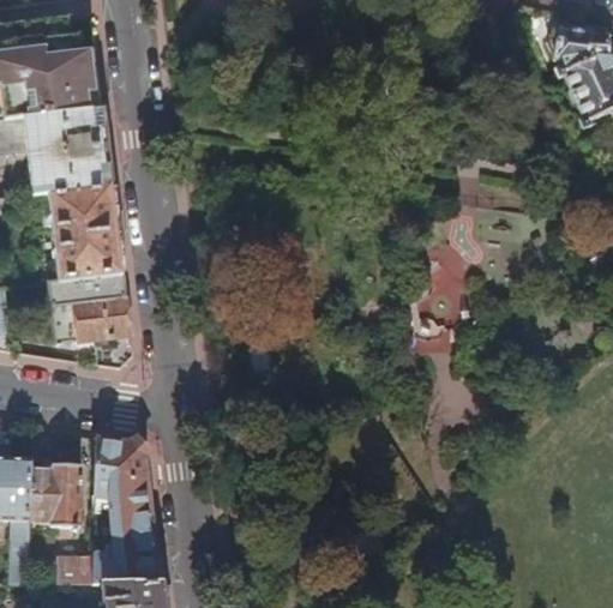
[(0,118),(88,107),(85,91),(79,49),(78,31),(68,31),(66,13),(0,20),(0,118)]
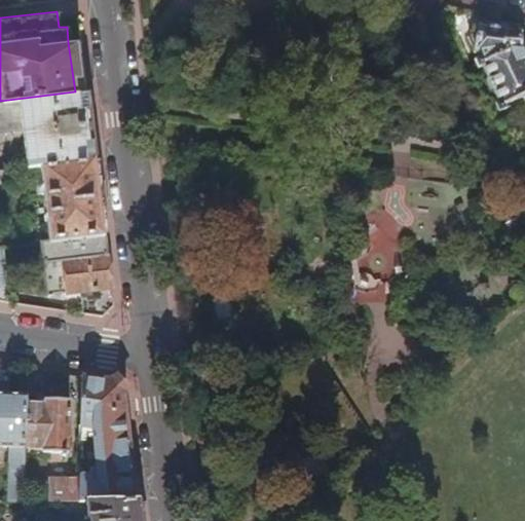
[(478,48),(480,59),(502,49),(510,64),(524,57),(520,45),(518,29),(478,24),(474,27),(469,35),(474,47),(478,48)]
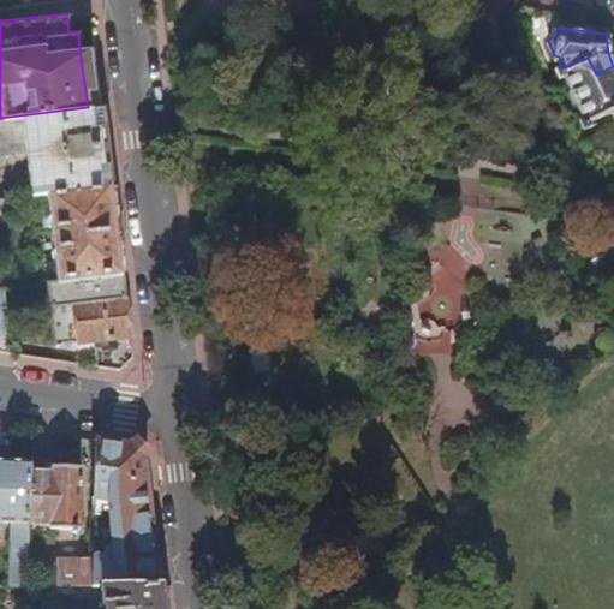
[(79,49),(85,91),(94,91),(91,73),(90,63),(93,61),(91,48),(79,49)]
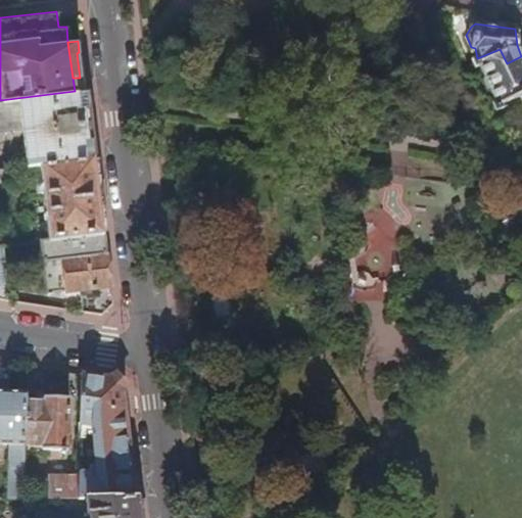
[(500,49),(477,58),(495,99),(491,102),(495,108),(502,105),(501,100),(513,93),(518,99),(521,97),(521,56),(507,63),(500,49)]
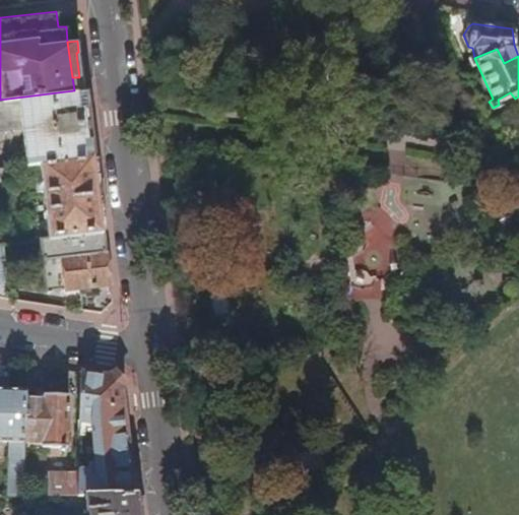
[(88,117),(85,89),(74,90),(0,100),(0,127),(22,125),(26,163),(38,162),(93,154),(88,117)]
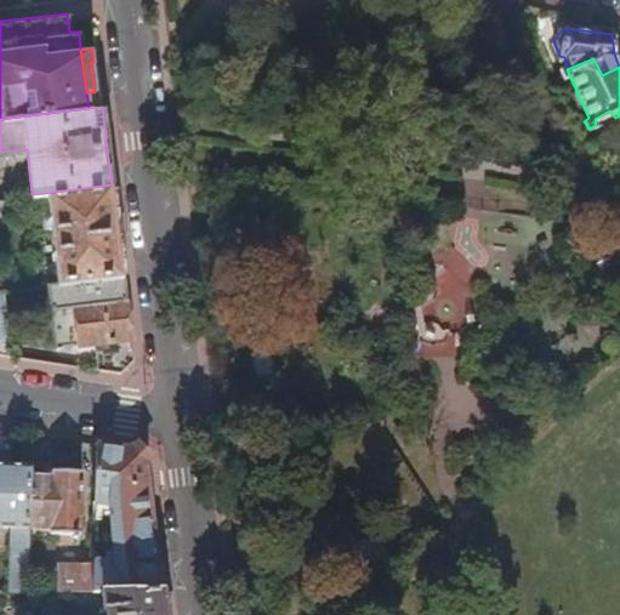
[(119,251),(112,184),(45,193),(52,240),(45,241),(46,246),(52,246),(55,258),(47,260),(49,269),(56,268),(57,280),(123,273),(119,251)]
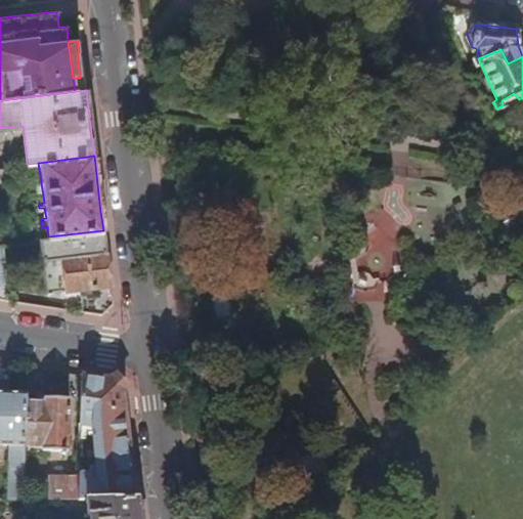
[(0,179),(10,178),(8,167),(0,167),(0,179)]
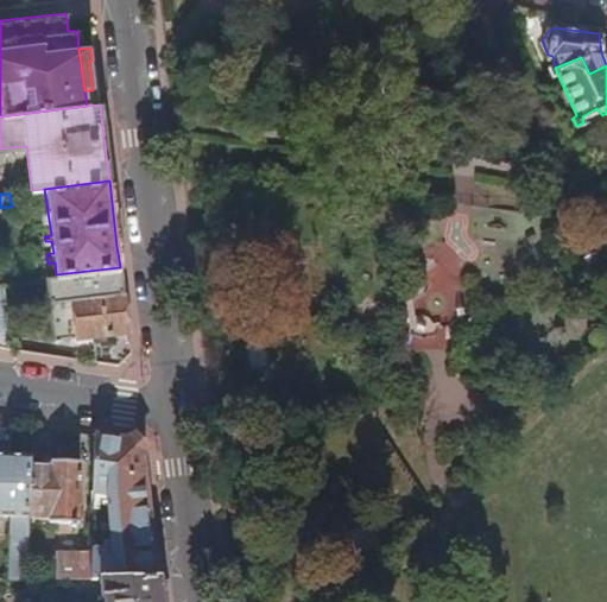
[(235,207),(231,198),(222,200),(220,209),(226,216),(234,215),(235,207)]
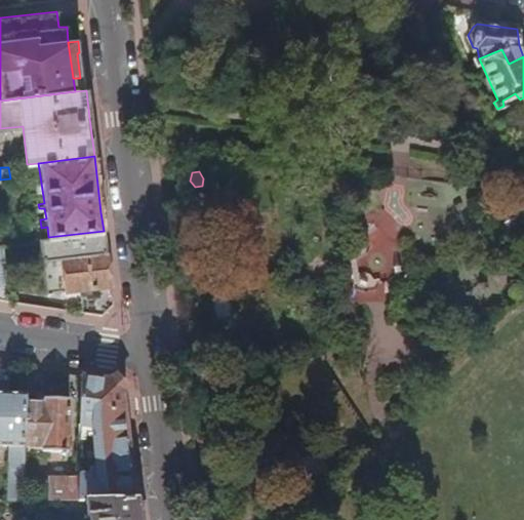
[(112,302),(104,231),(48,237),(40,238),(47,291),(79,287),(81,309),(101,312),(112,302)]
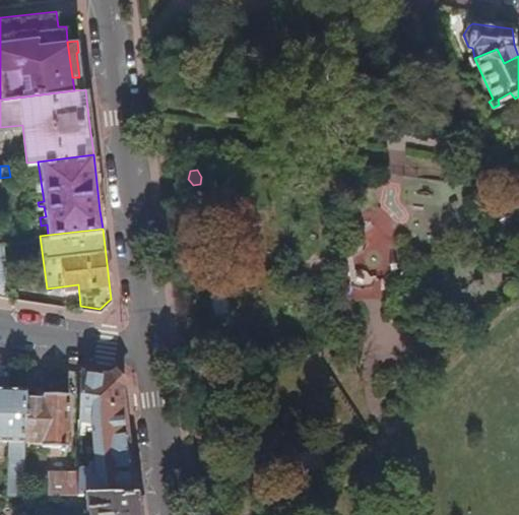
[(0,294),(9,296),(2,240),(0,240),(0,294)]
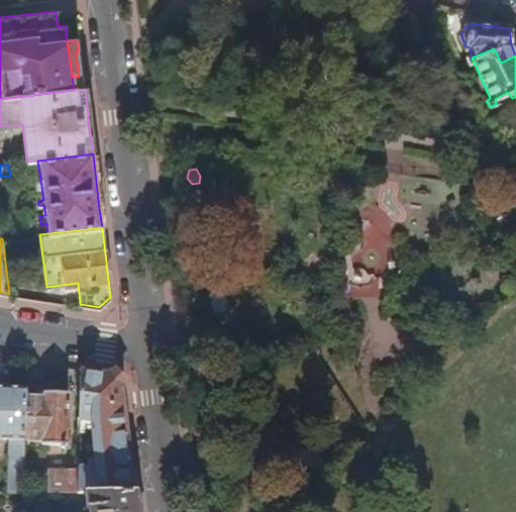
[(110,371),(80,366),(79,415),(90,415),(93,438),(78,438),(78,467),(78,489),(83,489),(134,489),(121,381),(110,371)]
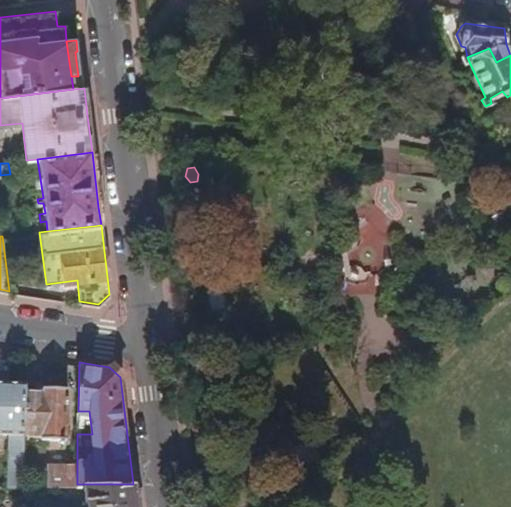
[(23,388),(24,381),(0,379),(0,432),(8,432),(6,484),(20,484),(20,466),(21,433),(23,388)]
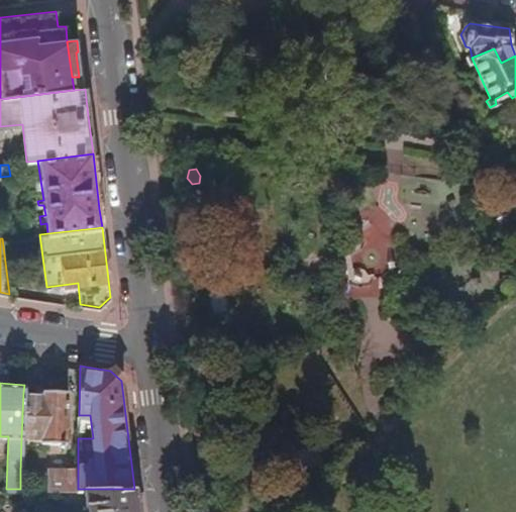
[(42,393),(23,392),(21,437),(41,438),(41,441),(66,441),(67,390),(42,389),(42,393)]
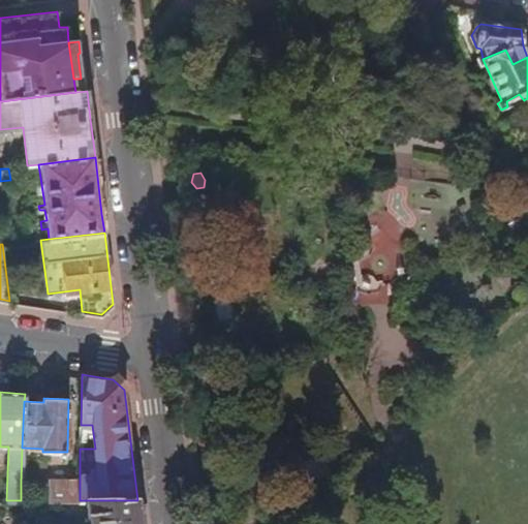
[(80,500),(80,478),(48,478),(48,499),(80,500)]
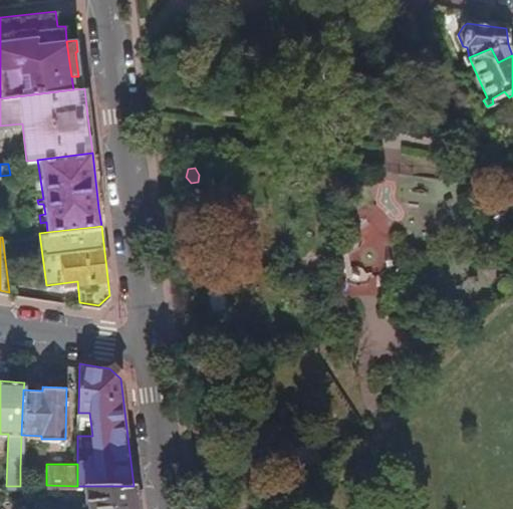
[(136,508),(134,486),(82,486),(85,503),(88,504),(88,508),(136,508)]
